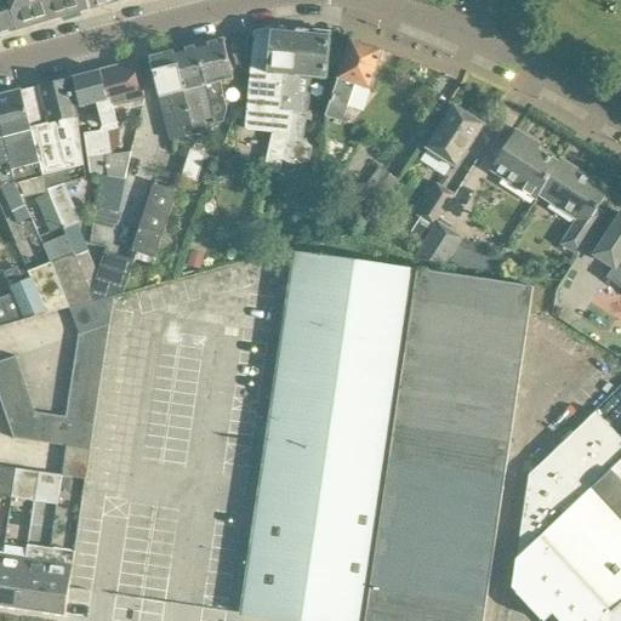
[(0,0),(0,36),(17,32),(7,0),(0,0)]
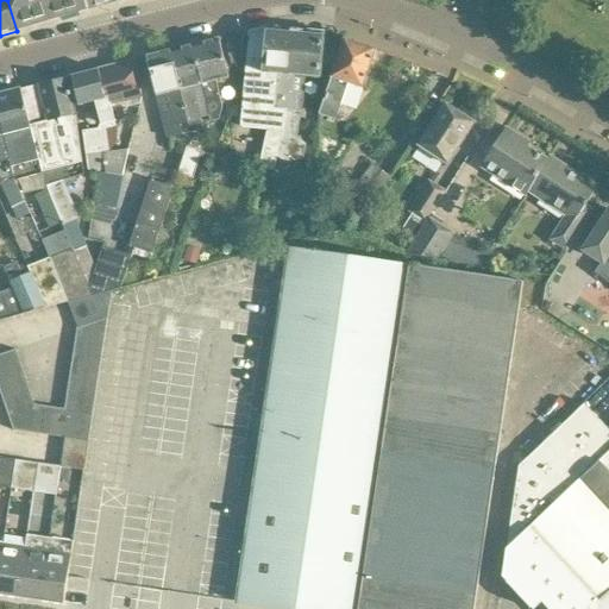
[(44,0),(7,0),(17,31),(50,20),(44,0)]
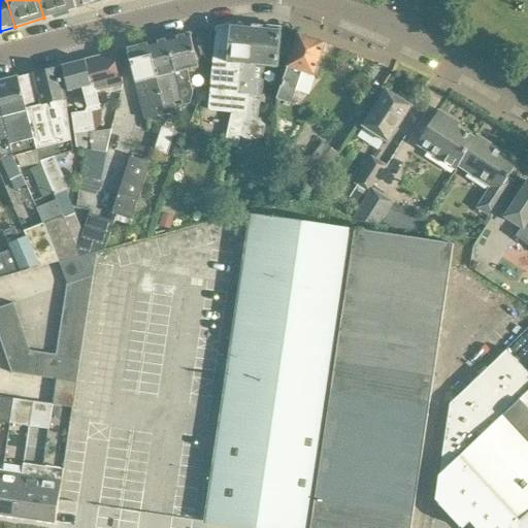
[(38,0),(43,18),(76,8),(74,0),(38,0)]
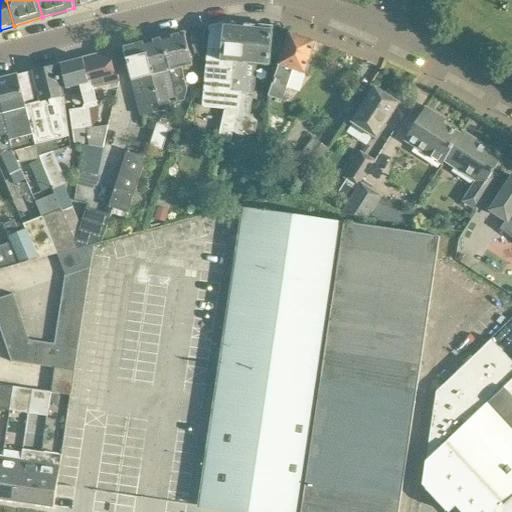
[(241,90),(247,26),(224,23),(209,27),(201,108),(223,110),(216,142),(230,145),(231,137),(241,90)]
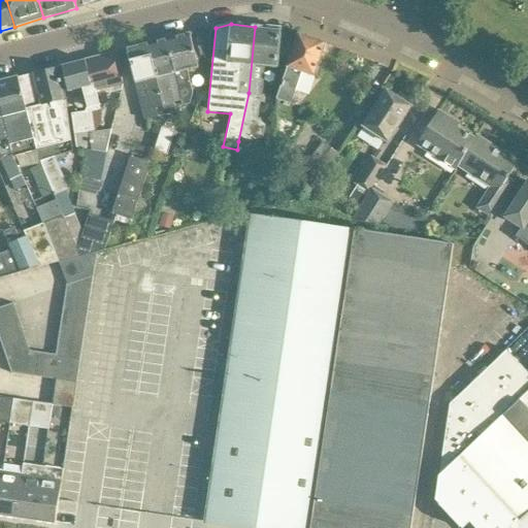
[(281,29),(255,27),(249,93),(238,141),(251,141),(262,138),(264,125),(256,119),(261,96),(264,65),(277,66),(281,29)]
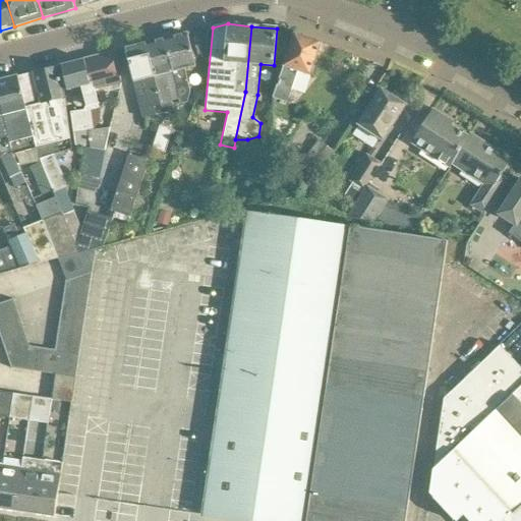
[(206,53),(208,32),(193,35),(198,55),(206,53)]
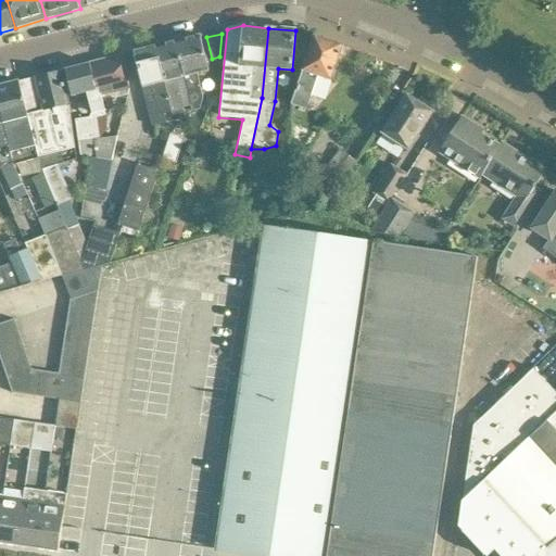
[(210,71),(201,36),(177,42),(186,77),(184,78),(190,105),(191,111),(199,109),(203,98),(198,74),(210,71)]
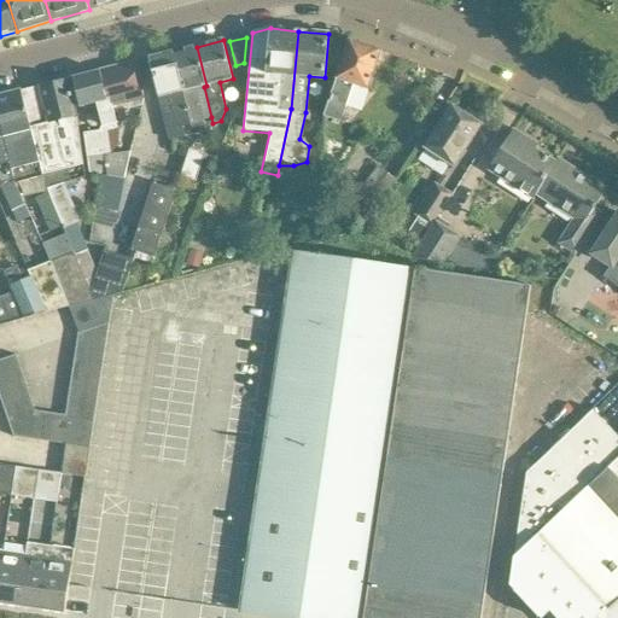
[(368,89),(380,51),(350,41),(325,116),(340,122),(353,85),(368,89)]
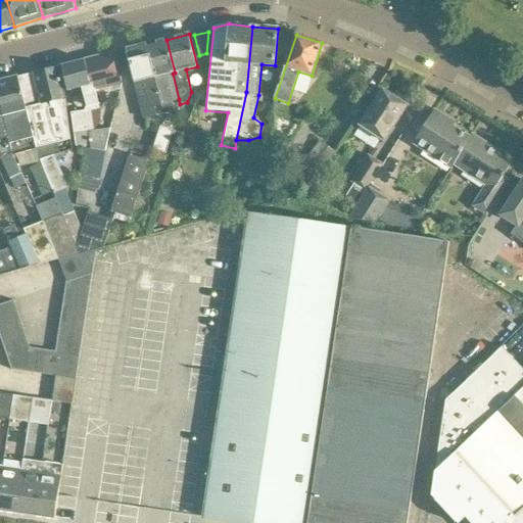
[(172,100),(179,99),(173,74),(175,73),(167,40),(147,45),(154,76),(162,108),(156,110),(157,115),(174,111),(172,100)]
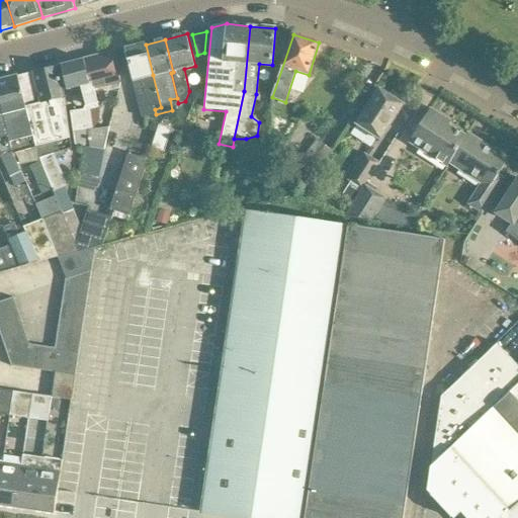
[(153,75),(146,45),(125,49),(142,112),(143,117),(156,114),(155,109),(161,107),(153,75)]
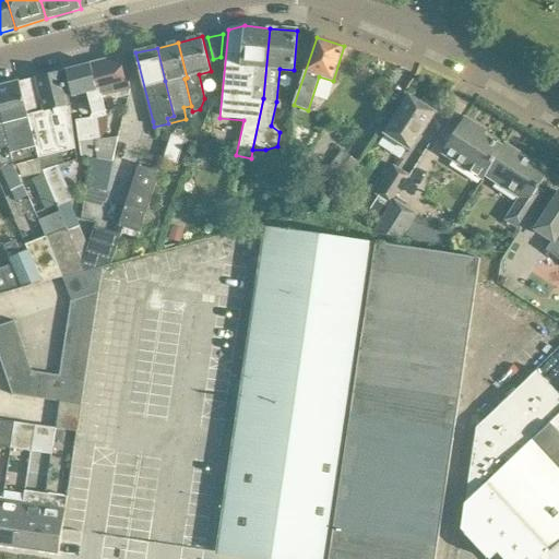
[(123,56),(91,64),(97,92),(100,91),(102,95),(131,88),(123,56)]
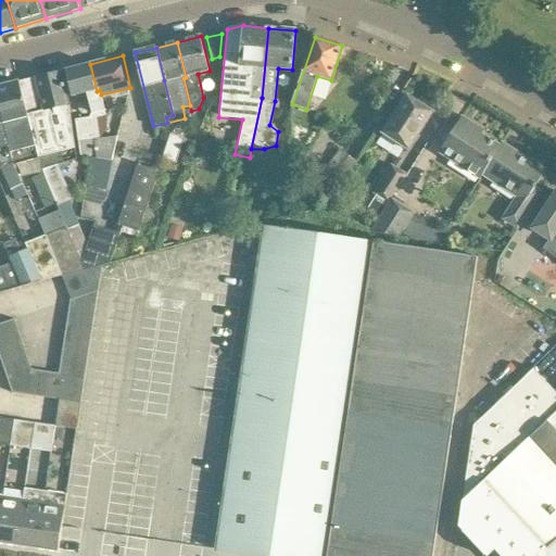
[(90,64),(66,71),(73,97),(88,93),(92,112),(89,117),(76,119),(81,159),(91,158),(96,156),(93,139),(100,138),(97,116),(106,114),(101,95),(100,90),(97,91),(90,64)]
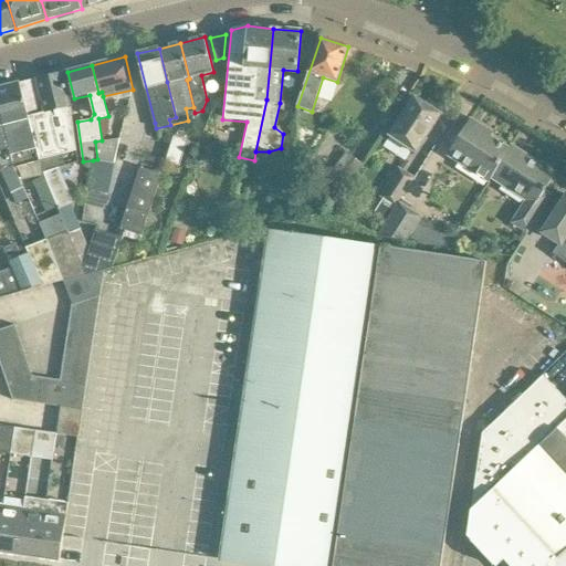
[(69,94),(63,72),(20,84),(29,117),(29,121),(39,160),(44,174),(61,167),(77,161),(70,103),(69,94)]
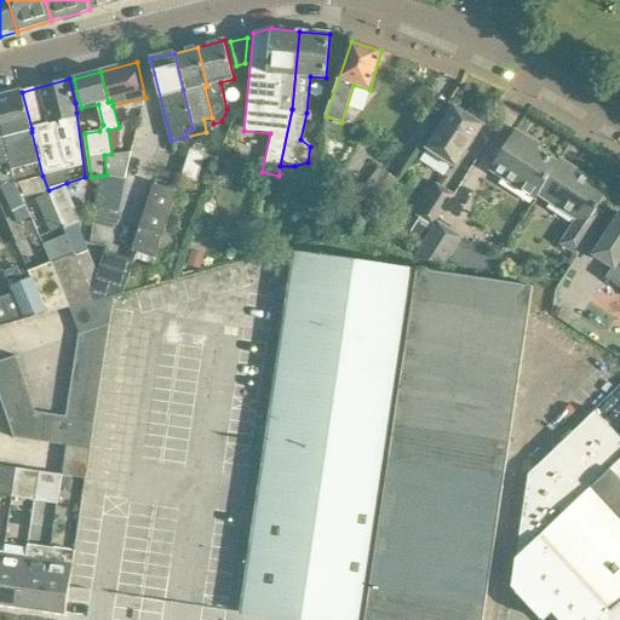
[(22,92),(0,97),(0,126),(15,183),(42,176),(32,132),(32,128),(22,92)]
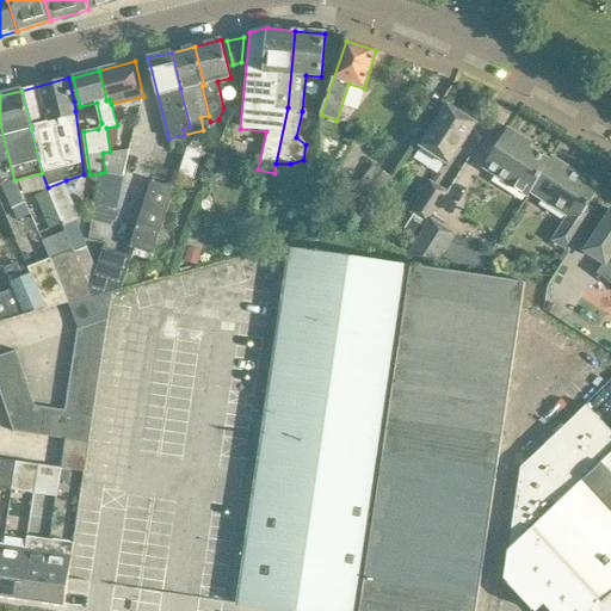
[(451,164),(476,123),(475,123),(476,121),(475,119),(476,117),(477,118),(477,117),(469,111),(468,112),(462,107),(458,112),(446,105),(420,144),(451,164)]
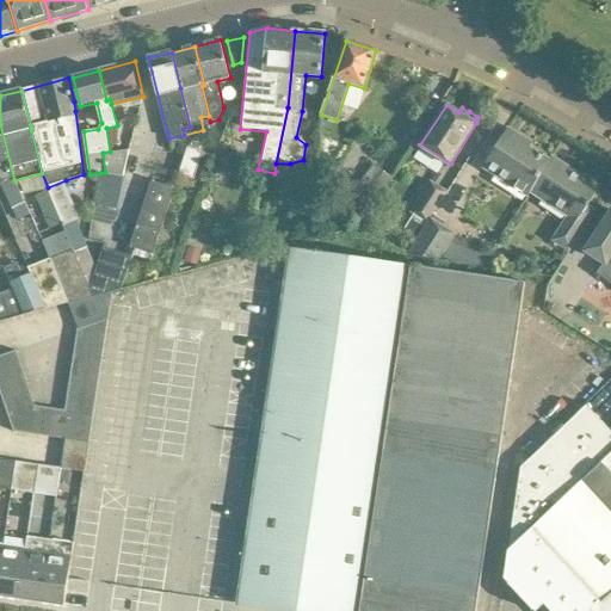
[(0,124),(0,178),(1,184),(19,221),(31,215),(14,180),(0,124)]
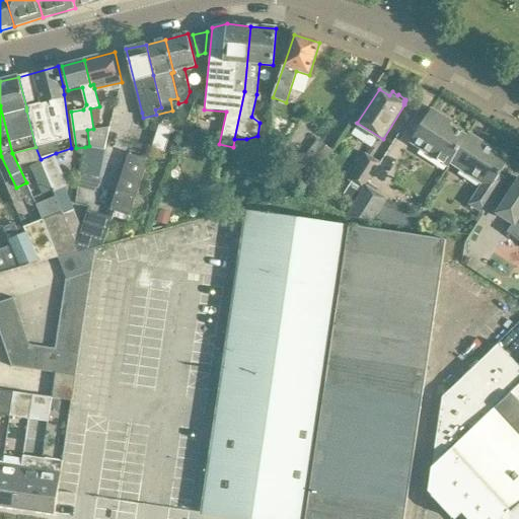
[(448,165),(450,162),(466,136),(449,125),(451,123),(431,109),(411,141),(448,165)]
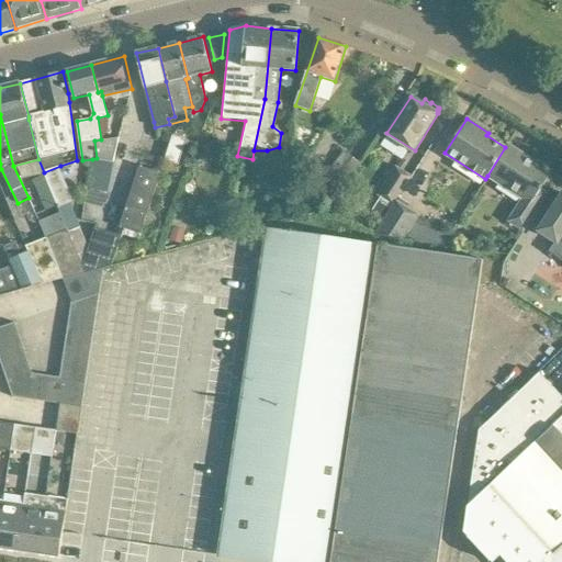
[(172,136),(164,160),(179,165),(187,141),(172,136)]
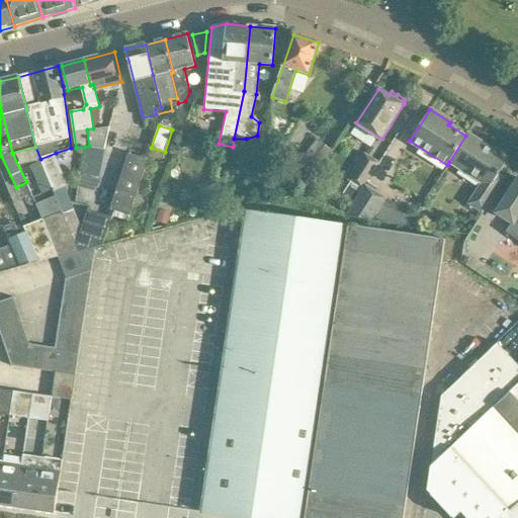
[(93,128),(87,130),(89,146),(104,149),(109,127),(93,128)]
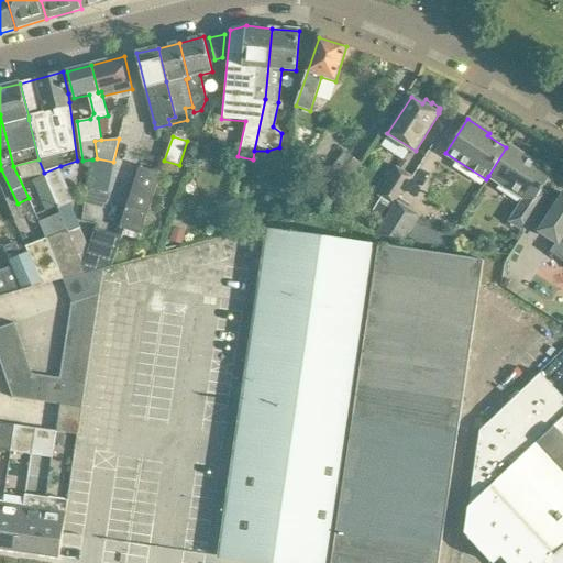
[(525,232),(549,195),(541,189),(552,173),(548,170),(549,168),(539,162),(538,164),(508,144),(506,147),(488,176),(522,198),(507,221),(525,232)]
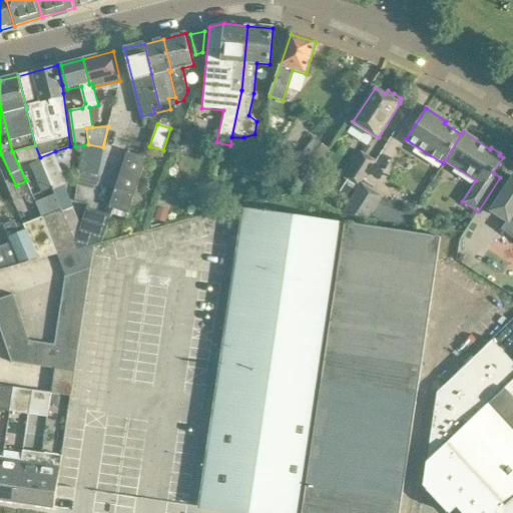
[(313,137),(292,163),(308,176),(329,150),(313,137)]
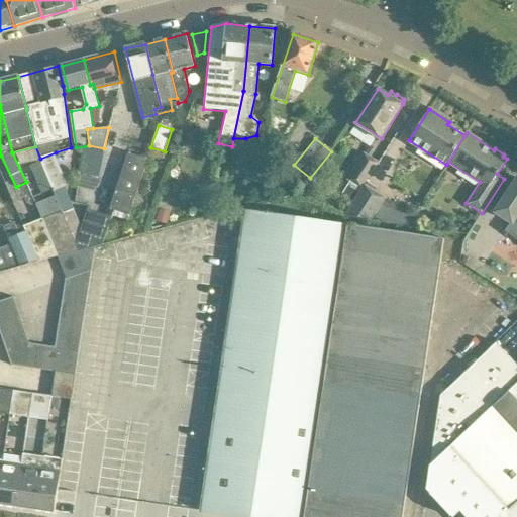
[(112,209),(111,213),(112,213),(110,219),(126,225),(147,158),(128,151),(110,208),(112,209)]
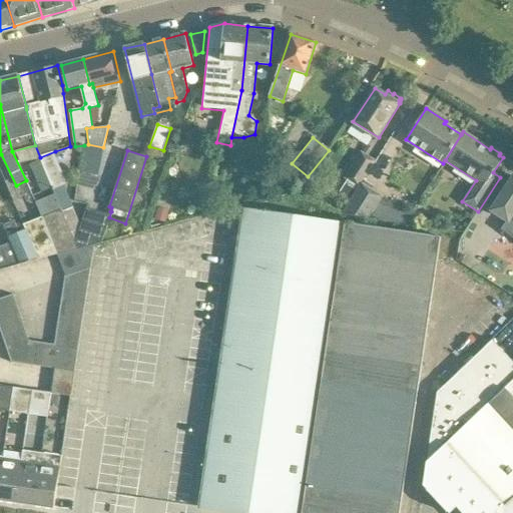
[(61,210),(75,240),(80,223),(74,207),(65,185),(68,183),(55,151),(40,157),(54,190),(62,210),(61,210)]
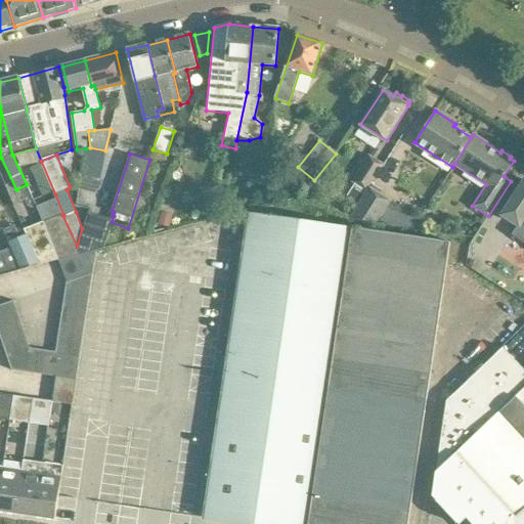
[(356,206),(384,163),(370,155),(353,181),(354,182),(344,199),(356,206)]
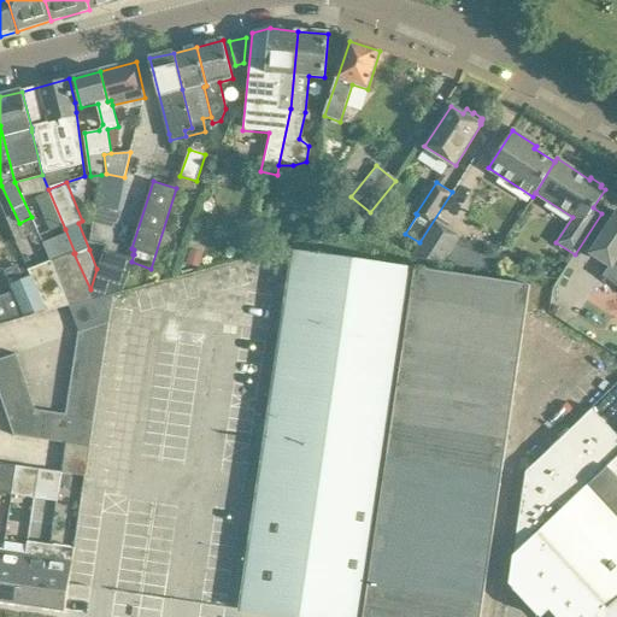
[(616,215),(592,253),(609,265),(599,280),(616,292),(616,215)]
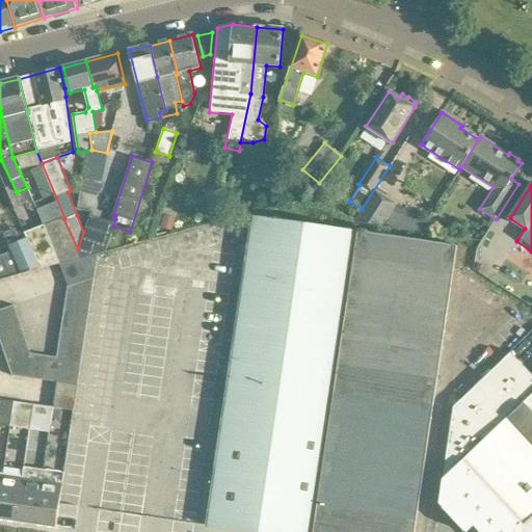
[(357,221),(420,231),(426,221),(376,190),(357,221)]
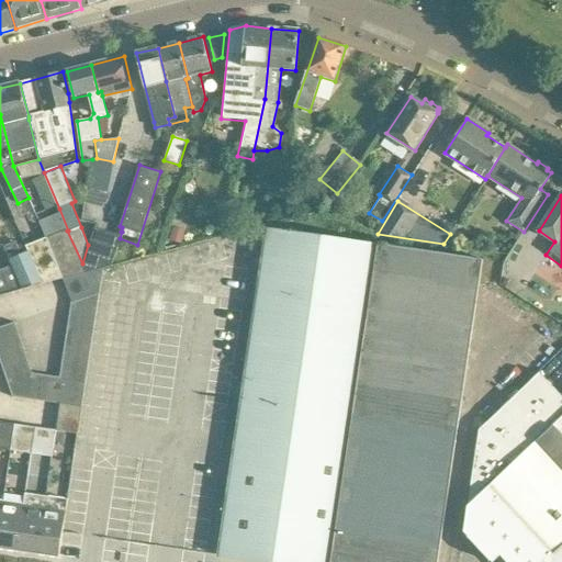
[(94,227),(88,245),(82,263),(87,273),(102,269),(111,267),(120,238),(122,232),(121,232),(120,235),(94,227)]
